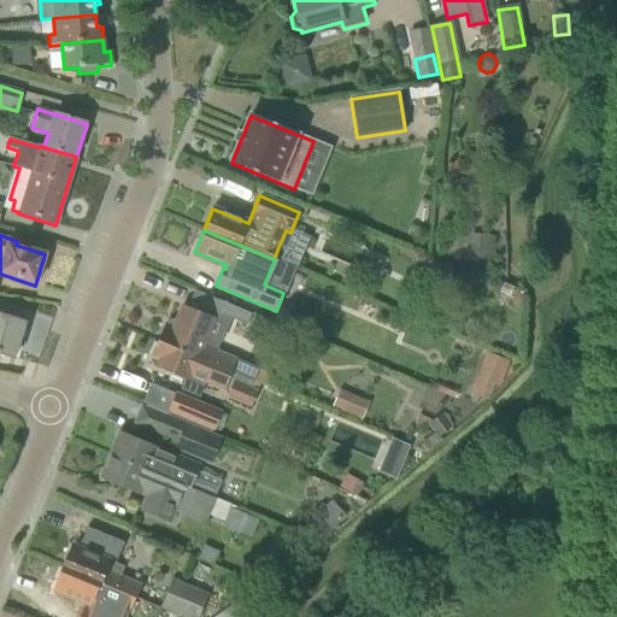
[(223,316),(246,325),(251,315),(227,305),(223,316)]
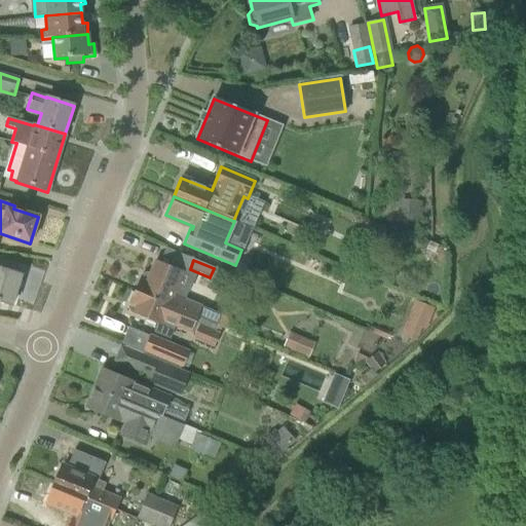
[(140,276),(134,292),(217,326),(228,331),(232,320),(201,307),(202,306),(185,299),(188,291),(176,286),(182,272),(156,261),(150,274),(148,274),(147,275),(142,277),(140,276)]
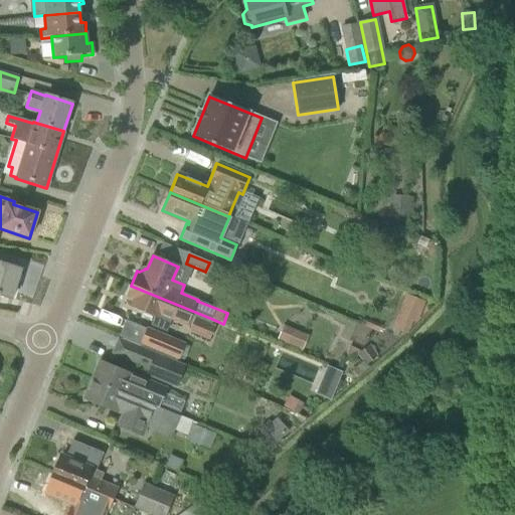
[(0,295),(10,299),(20,270),(0,263),(0,295)]
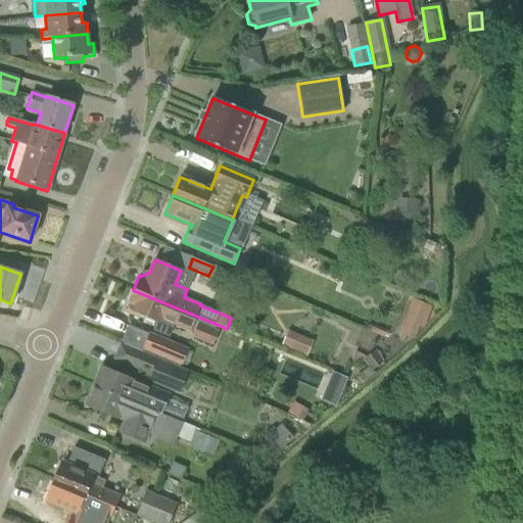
[(216,324),(133,290),(127,304),(129,305),(132,311),(131,312),(157,323),(154,332),(169,337),(173,327),(193,335),(192,339),(211,346),(219,332),(214,329),(216,324)]
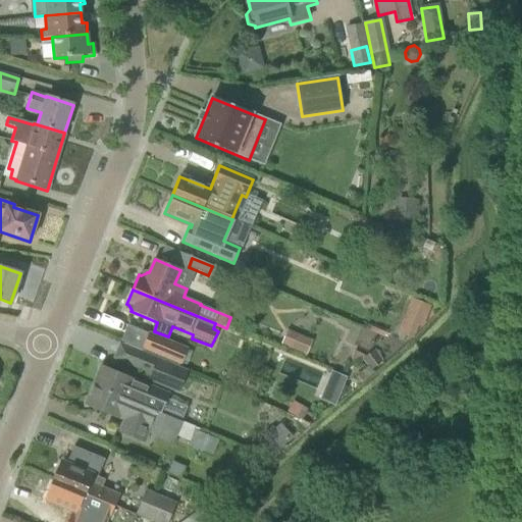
[(412,298),(403,319),(421,326),(429,305),(412,298)]
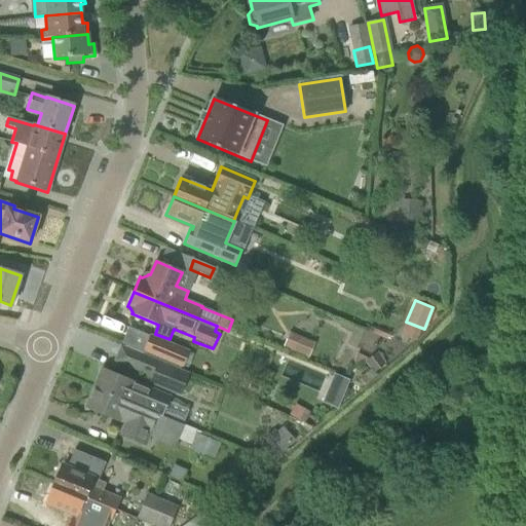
[(283,346),(308,357),(314,342),(289,332),(283,346)]
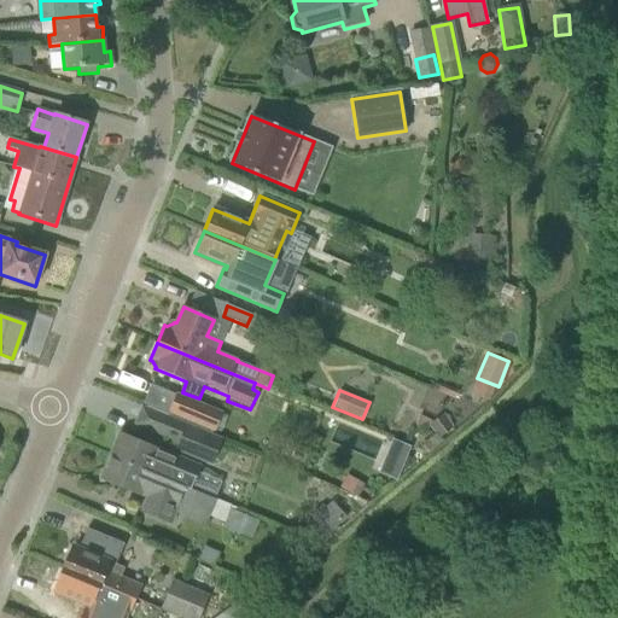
[(168,413),(214,432),(222,413),(176,394),(168,413)]
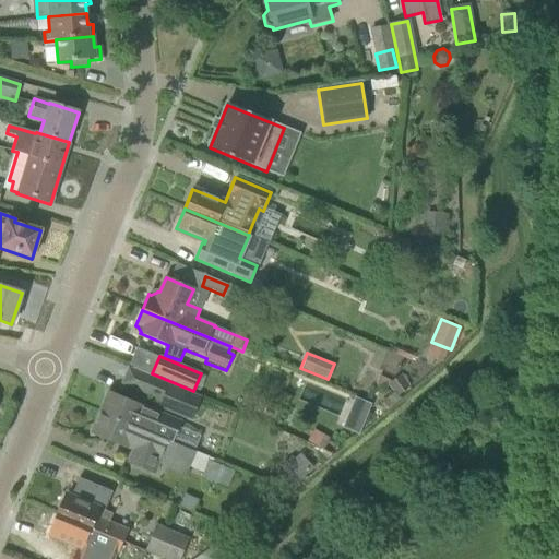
[(390,382),(388,384),(389,385),(393,392),(397,396),(409,388),(400,375),(390,382)]
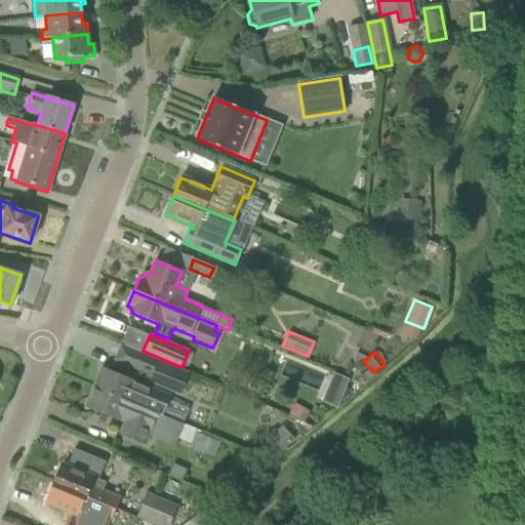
[(189,374),(157,361),(148,384),(179,397),(189,374)]
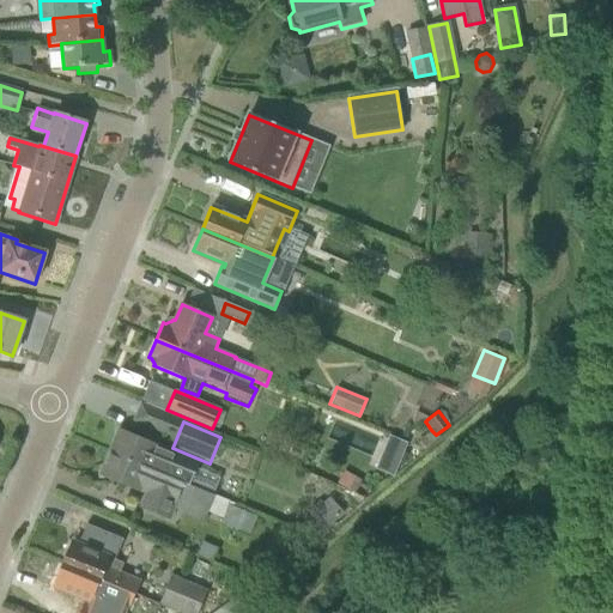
[(119,430),(109,453),(183,484),(188,486),(195,468),(156,451),(158,445),(119,430)]
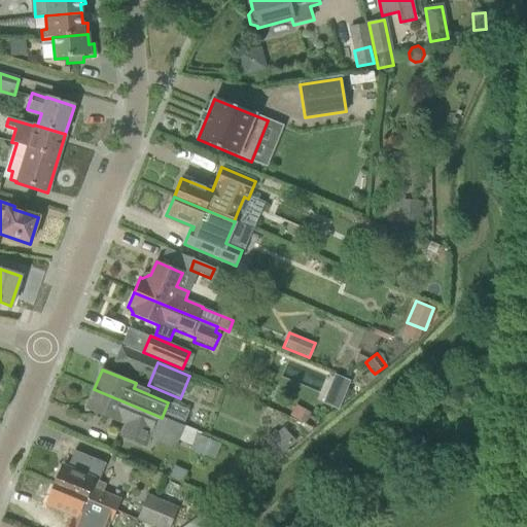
[(334,374),(329,385),(345,391),(349,380),(334,374)]
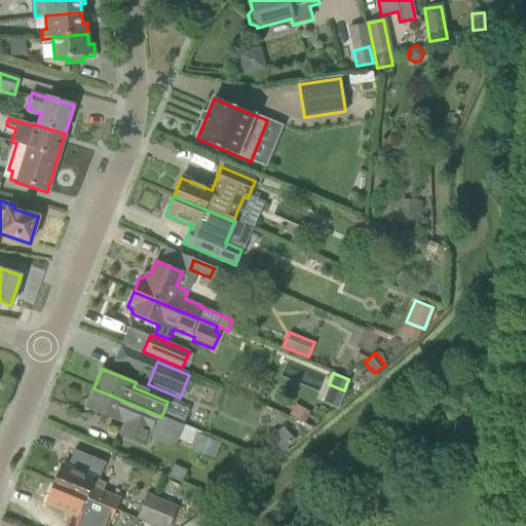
[(152,429),(157,415),(94,388),(85,409),(120,423),(120,422),(125,424),(121,434),(137,440),(143,425),(152,429)]
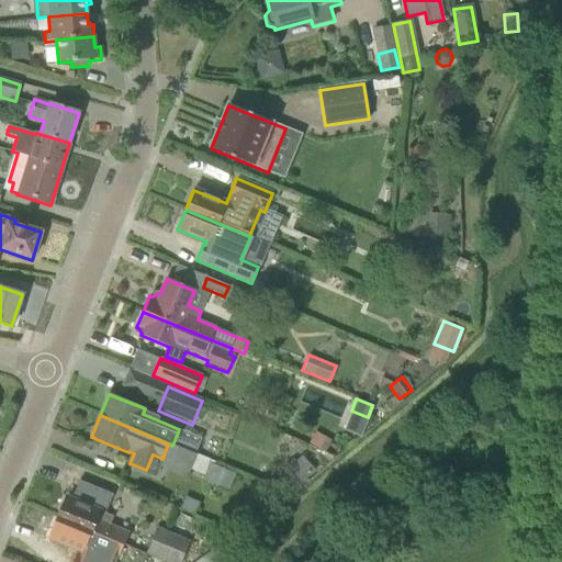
[(315,433),(308,444),(323,452),(329,441),(315,433)]
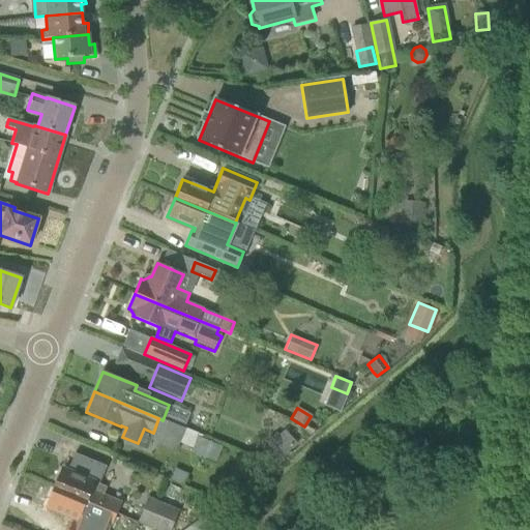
[(284,430),(272,439),(285,452),(296,443),(284,430)]
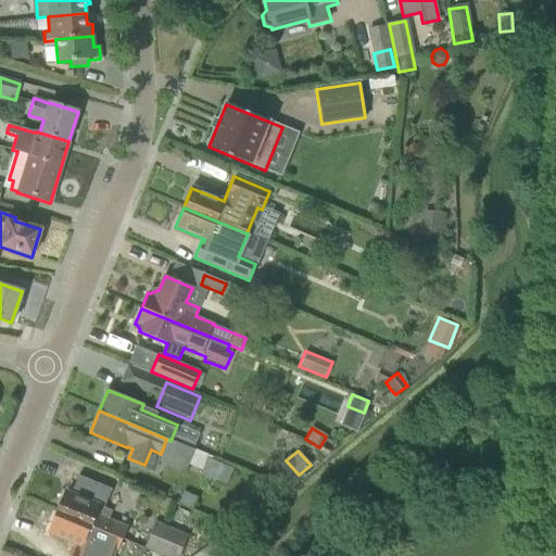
[(226,487),(232,469),(206,458),(199,476),(226,487)]
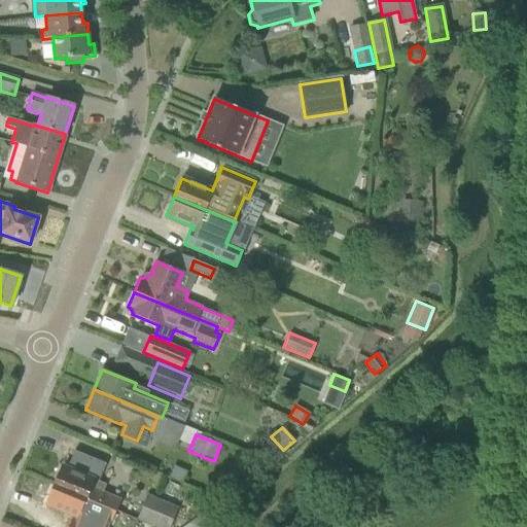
[(106,485),(98,482),(105,464),(74,451),(67,468),(62,466),(55,485),(115,511),(120,498),(103,492),(106,485)]
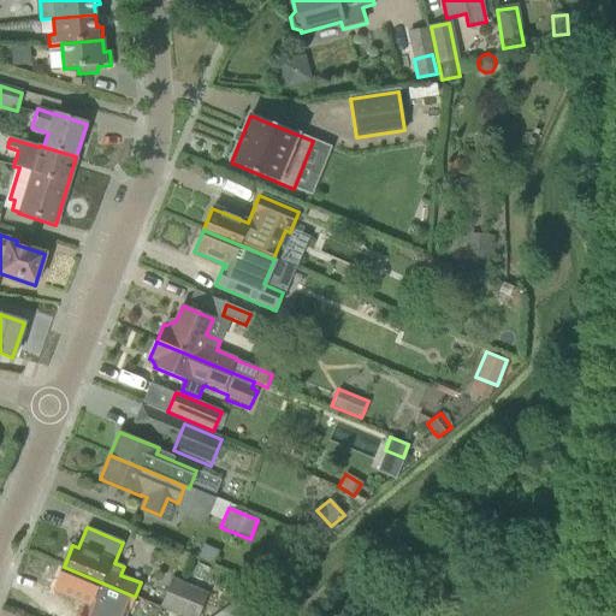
[(135,597),(64,567),(54,588),(92,604),(95,593),(130,608),(135,597)]
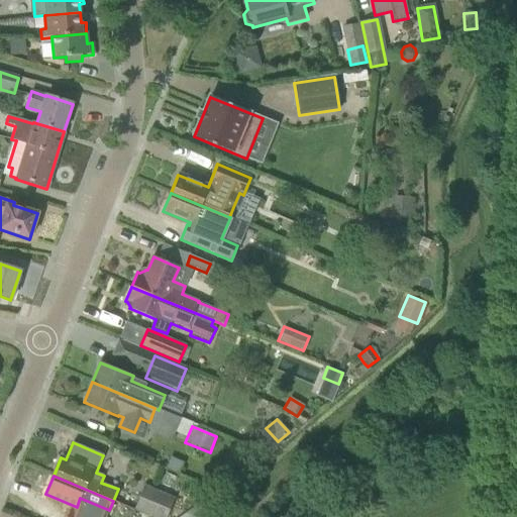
[(134,510),(152,516),(165,516),(173,498),(144,486),(134,510)]
